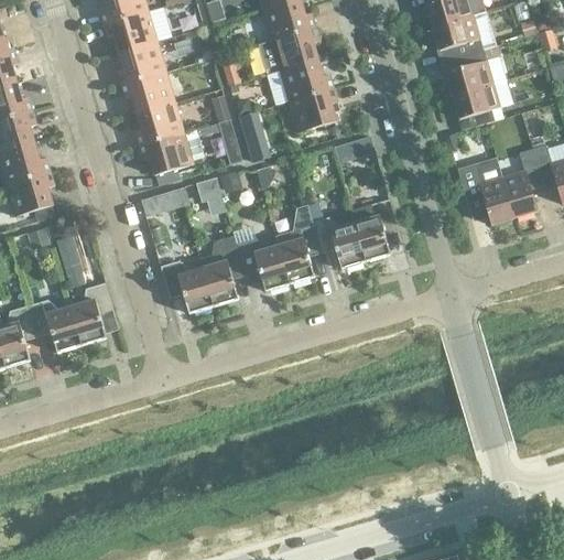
[(99,9),(104,22),(148,9),(144,0),(104,0),(106,7),(99,9)]
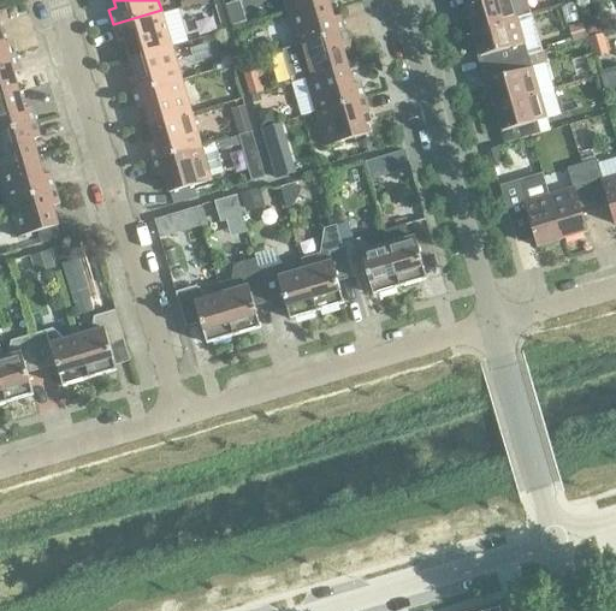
[(283,0),(286,10),(317,0),(283,0)]
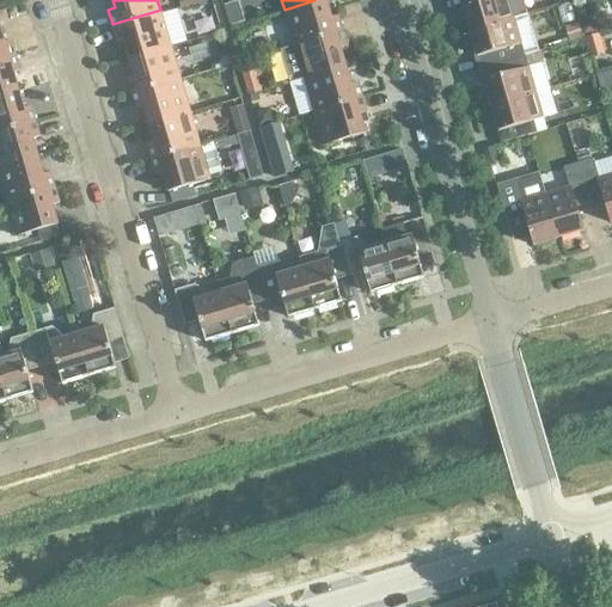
[(331,14),(328,0),(314,0),(285,10),(294,42),(342,28),(338,13),(331,14)]
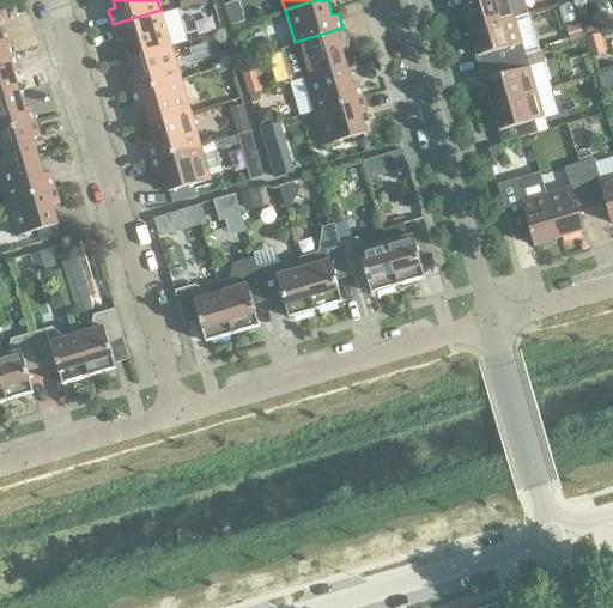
[(467,0),(467,1),(462,2),(471,28),(514,14),(525,12),(525,7),(523,4),(521,0),(516,0),(510,2),(509,0),(467,0)]
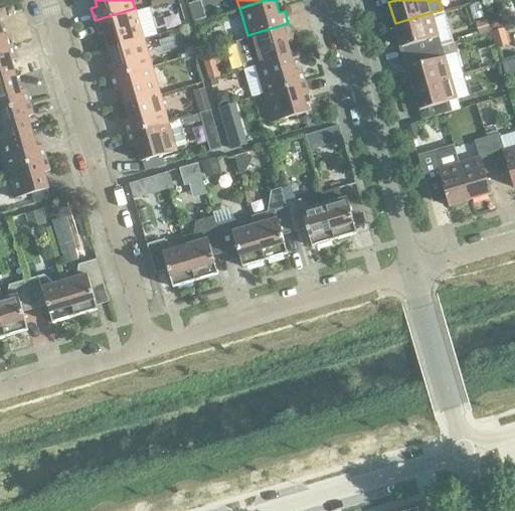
[(104,31),(109,46),(143,36),(135,8),(95,20),(98,33),(104,31)]
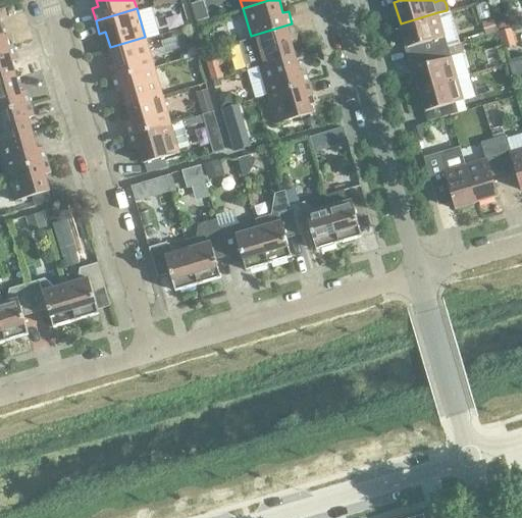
[(437,12),(401,23),(407,45),(410,44),(413,54),(447,45),(444,35),(437,12)]
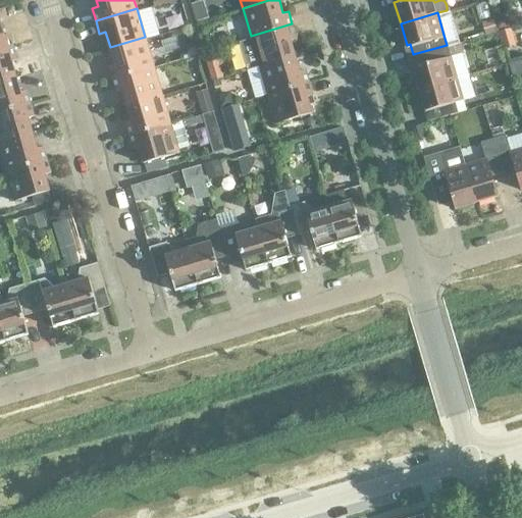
[(481,19),(484,34),(496,31),(492,16),(481,19)]
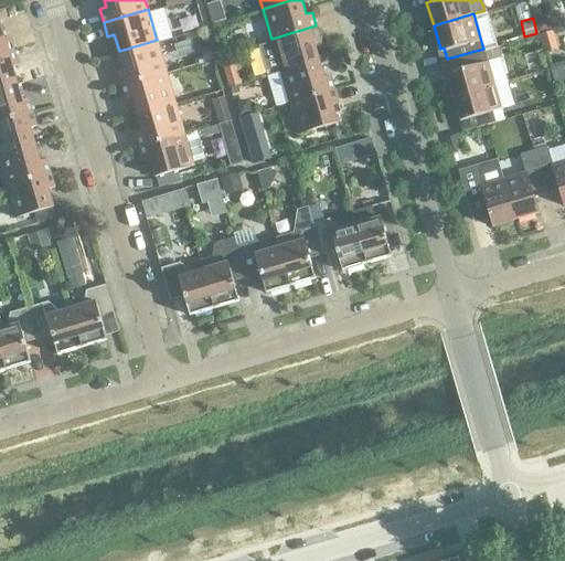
[(0,52),(14,49),(10,35),(4,36),(0,22),(0,52)]
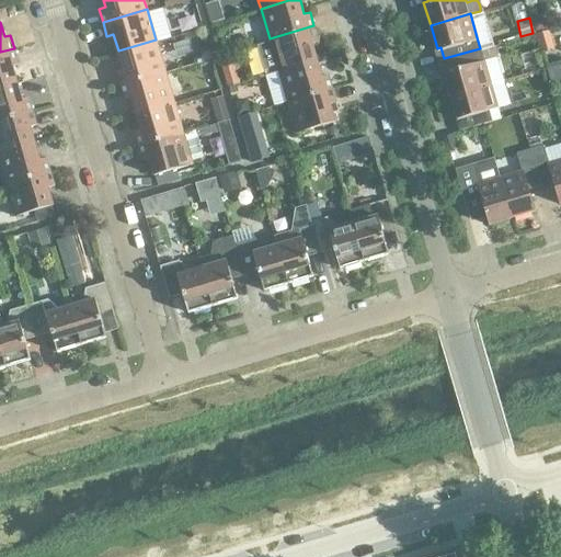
[(318,40),(313,25),(270,38),(278,69),(317,57),(311,41),(318,40)]
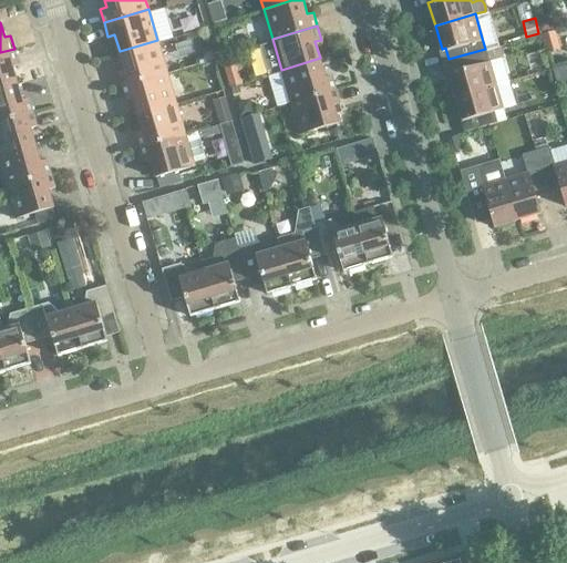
[(117,70),(122,83),(167,71),(157,40),(120,51),(124,68),(117,70)]
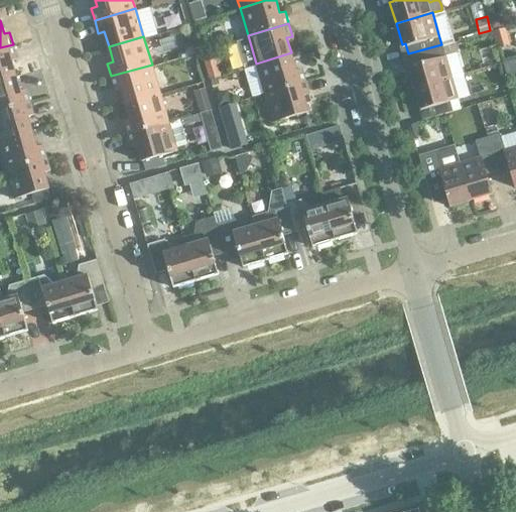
[(0,47),(0,78),(15,74),(11,58),(17,56),(13,44),(0,47)]
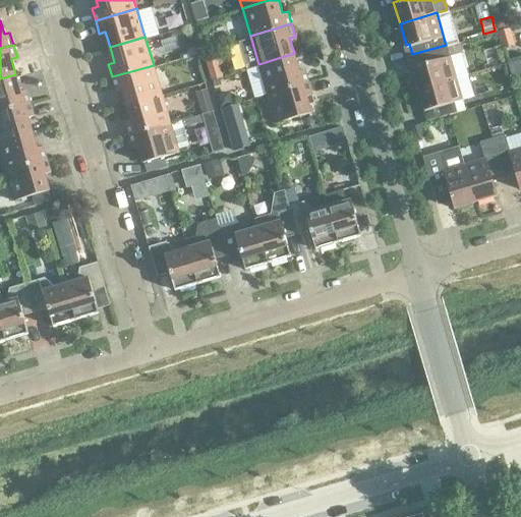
[(418,87),(455,75),(449,54),(446,45),(412,54),(415,64),(412,65),(418,87)]
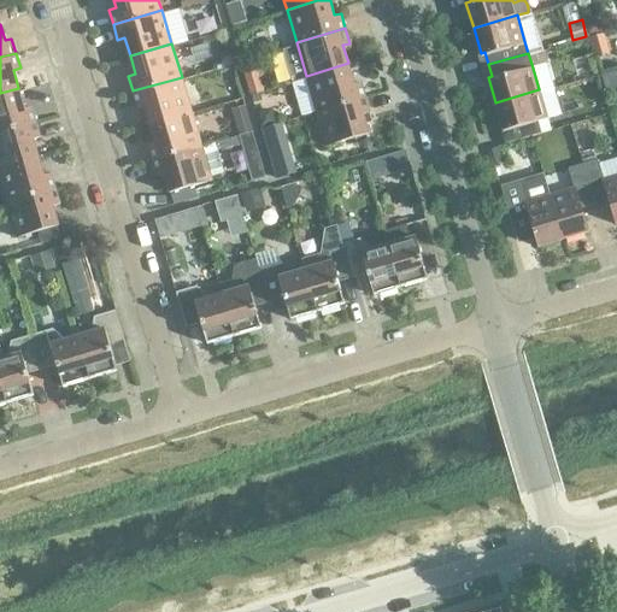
[(353,82),(348,63),(306,76),(316,110),(365,94),(360,80),(353,82)]
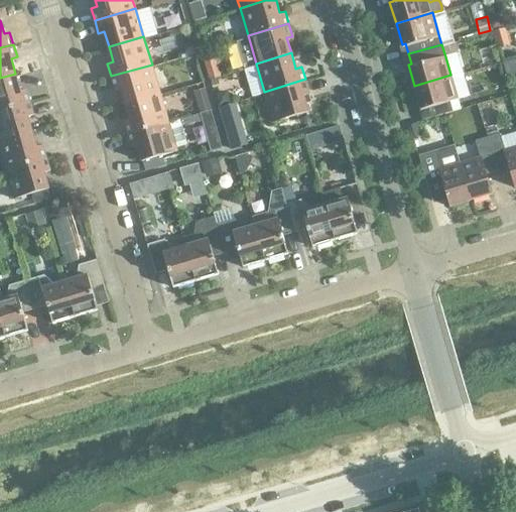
[(120,87),(125,102),(160,92),(152,65),(111,76),(115,89),(120,87)]
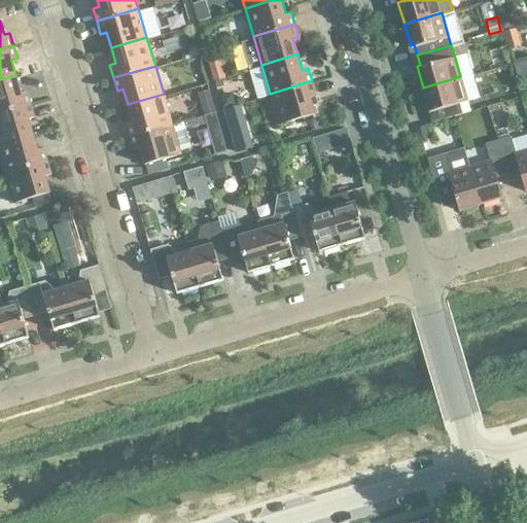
[(0,79),(0,110),(30,102),(27,90),(21,91),(15,75),(0,79)]
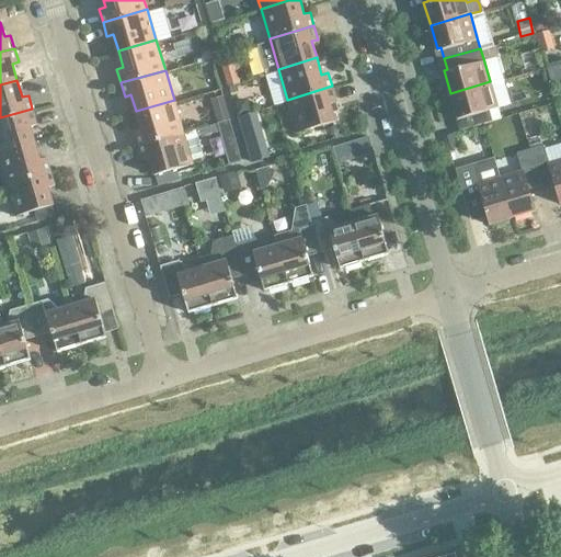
[(450,93),(454,104),(457,117),(461,115),(464,126),(492,118),(489,108),(497,105),(490,81),(450,93)]
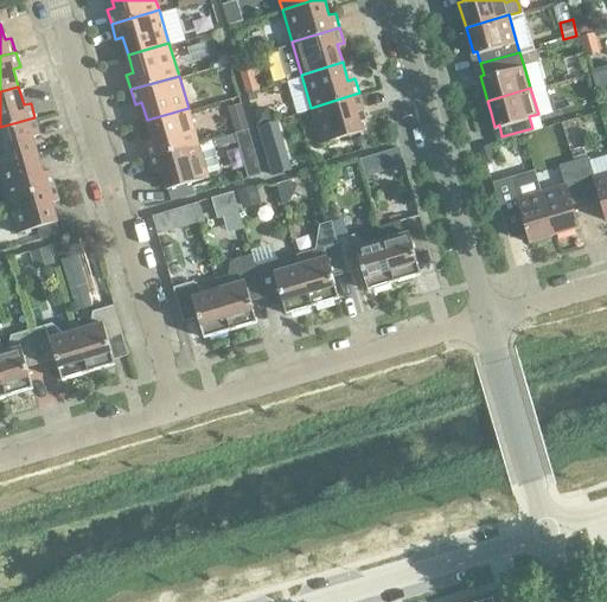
[(363,108),(359,93),(311,108),(320,141),(362,128),(357,109),(363,108)]
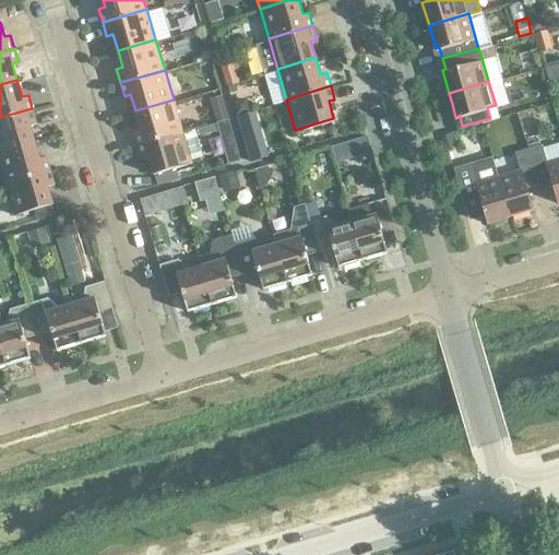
[(250,109),(248,101),(240,96),(233,98),(236,113),(250,109)]
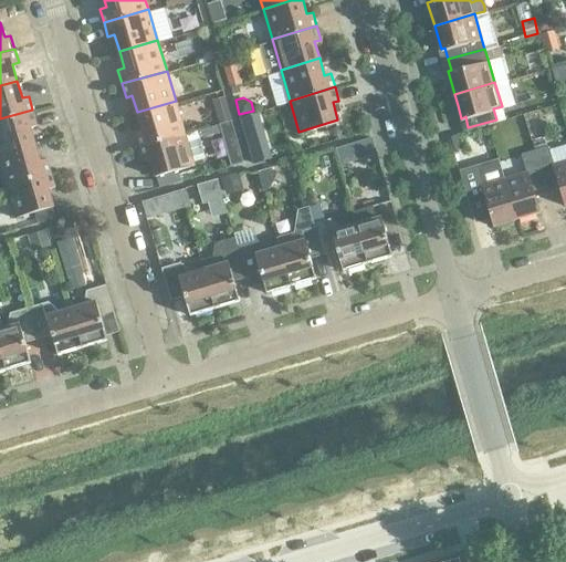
[(136,131),(139,145),(185,132),(176,101),(137,112),(142,129),(136,131)]
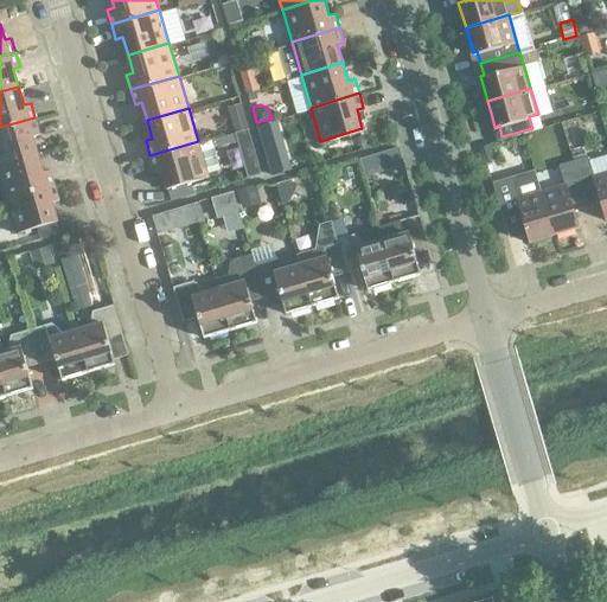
[(248,126),(244,113),(232,116),(236,129),(248,126)]
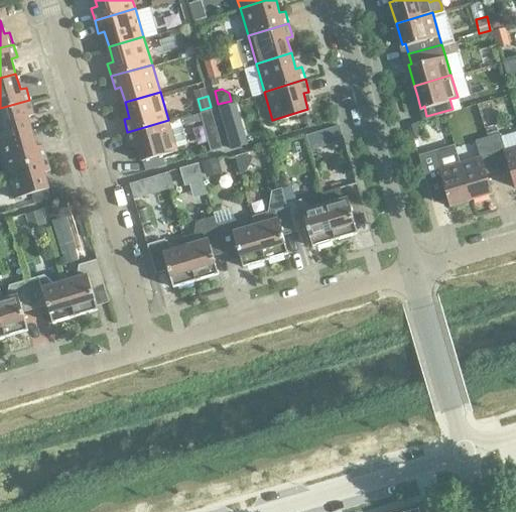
[(33,113),(29,100),(0,108),(0,138),(32,129),(27,114),(33,113)]
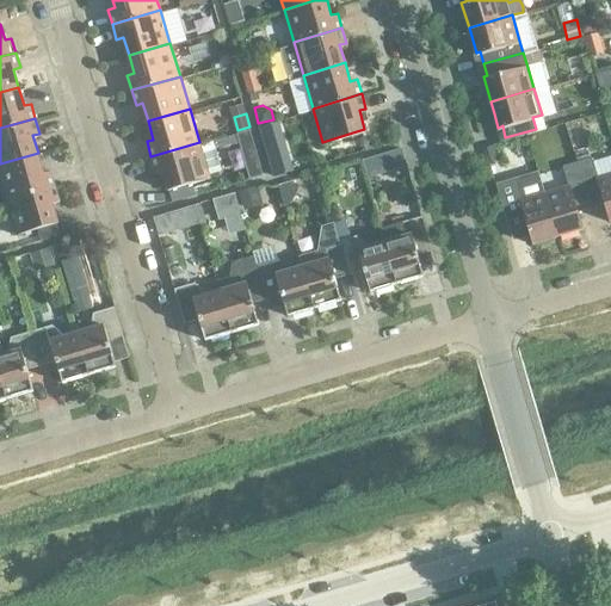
[(258,123),(264,143),(278,138),(273,119),(258,123)]
